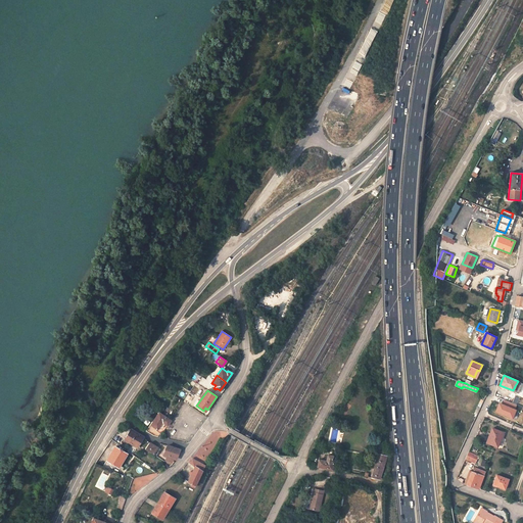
[(511,402),(517,405),(519,397),(513,395),(511,402)]
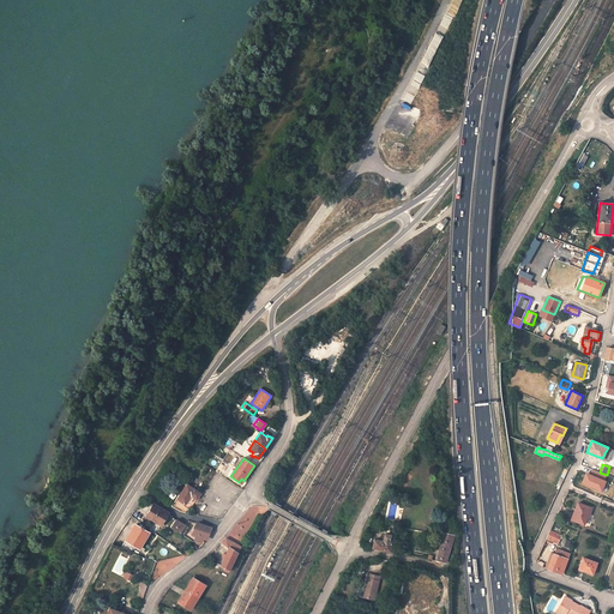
[(584,477),(582,483),(602,492),(606,481),(605,481),(607,476),(607,475),(600,473),(590,469),(588,474),(589,475),(587,479),(584,477)]
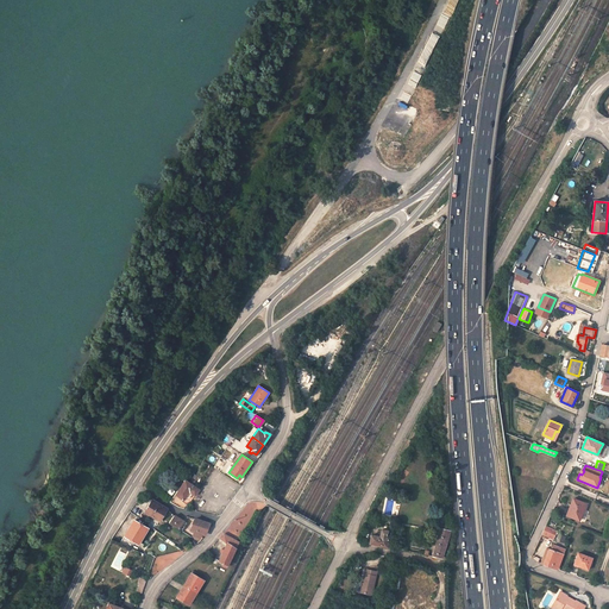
[(177,495),(183,500),(182,501),(188,504),(199,490),(186,481),(179,490),(180,491),(177,495)]
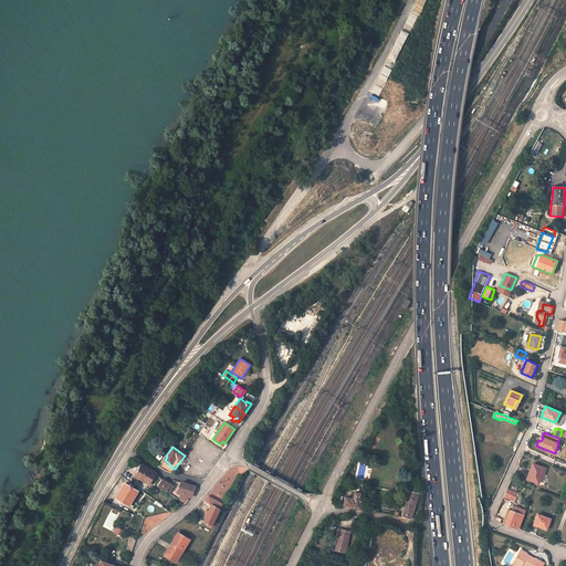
[(533,463),(531,470),(532,470),(527,479),(538,483),(545,468),(533,463)]
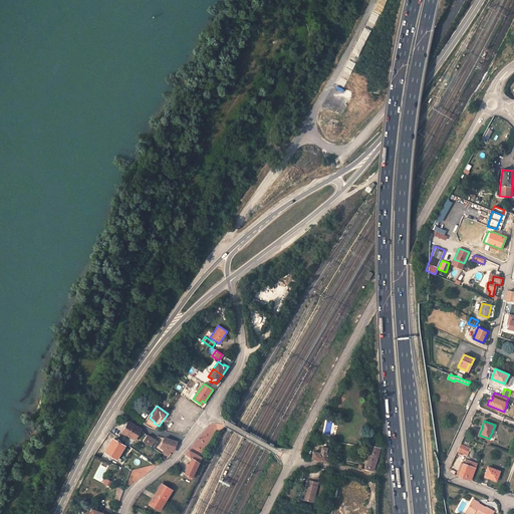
[(136,440),(142,430),(130,422),(123,432),(136,440)]
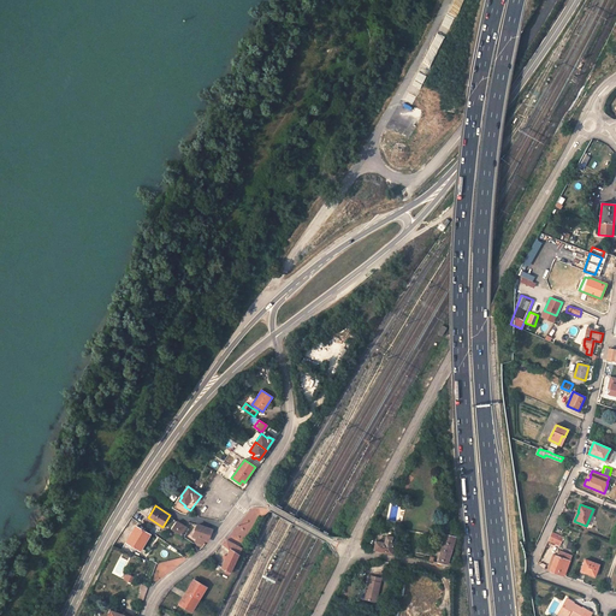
[(172,529),(184,538),(190,529),(187,527),(185,527),(177,521),(172,529)]
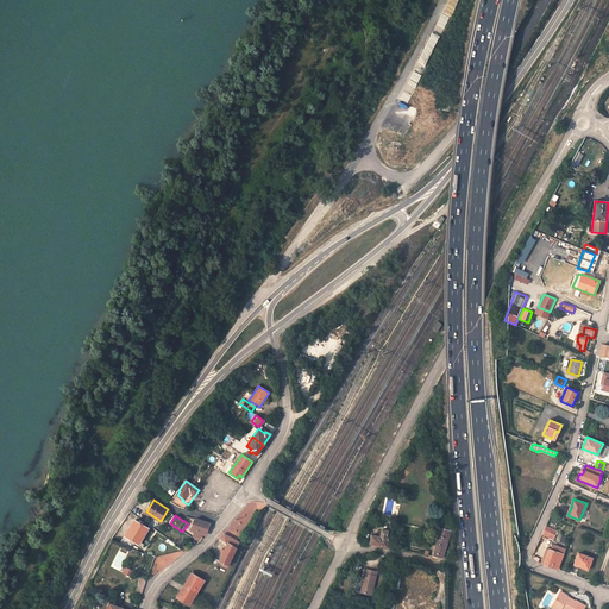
[(450,531),(444,529),(446,518),(440,515),(435,532),(439,533),(432,557),(443,558),(450,531)]
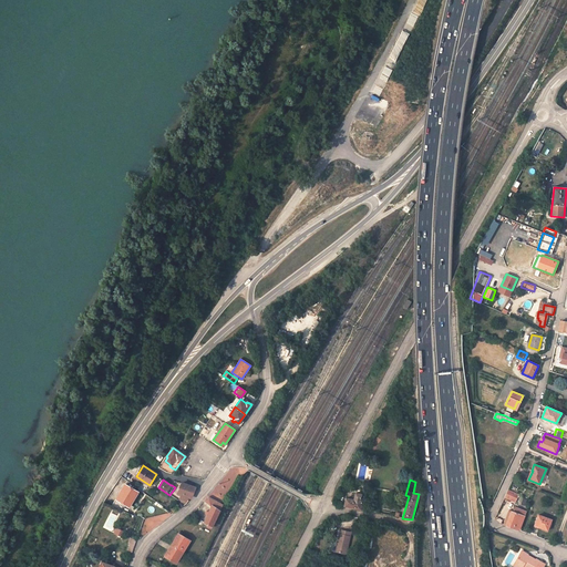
[(196,487),(182,483),(177,494),(182,495),(181,500),(187,502),(188,497),(192,497),(196,487)]
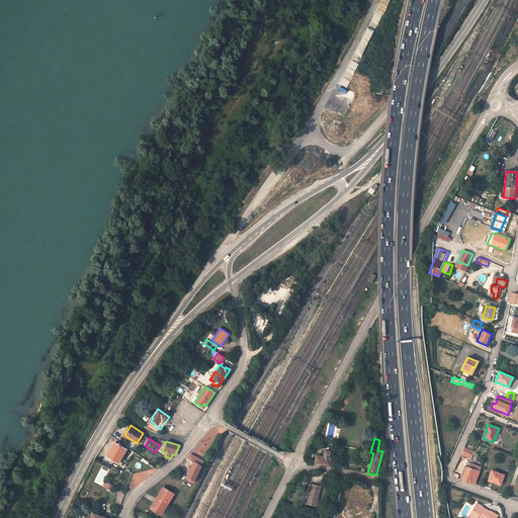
[(106,456),(118,463),(126,449),(114,442),(106,456)]
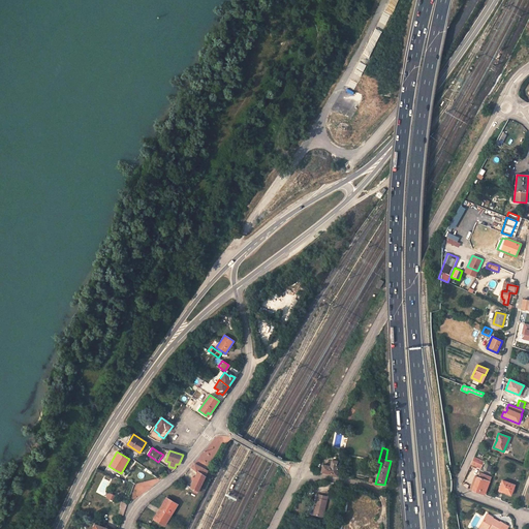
[(474,457),(471,464),(480,468),(485,462),(474,457)]
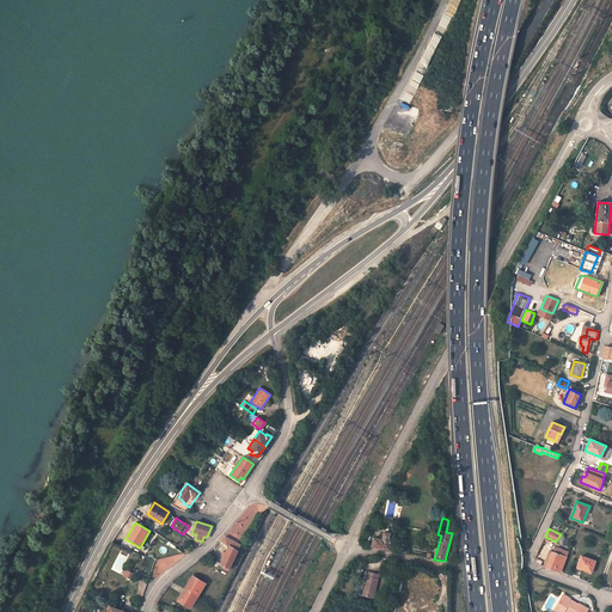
[(372,546),(389,550),(390,542),(389,540),(390,533),(384,533),(383,539),(373,538),(372,546)]
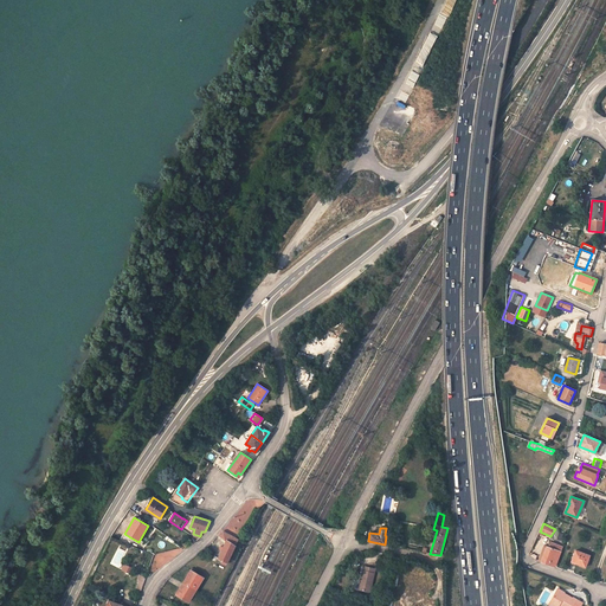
[(224,532),(219,535),(226,541),(218,558),(223,560),(223,561),(226,563),(238,539),(224,532)]
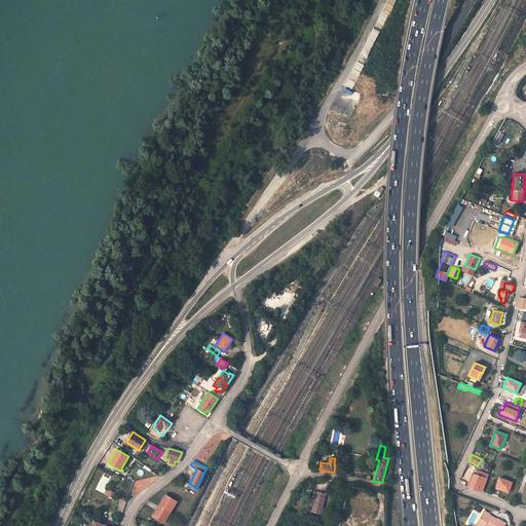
[(107,464),(104,470),(113,473),(115,470),(107,464)]
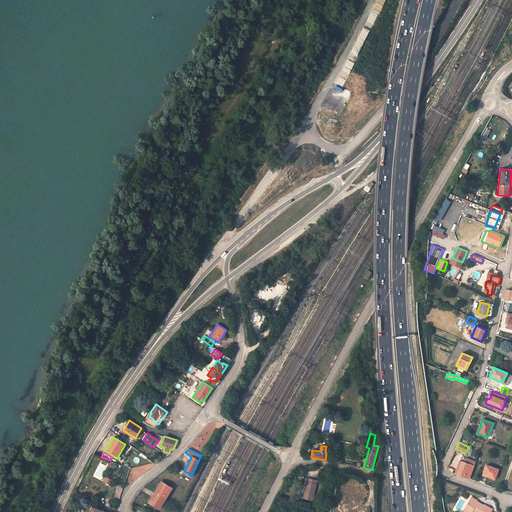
[(457,474),(469,478),(475,462),(464,458),(462,462),(457,474)]
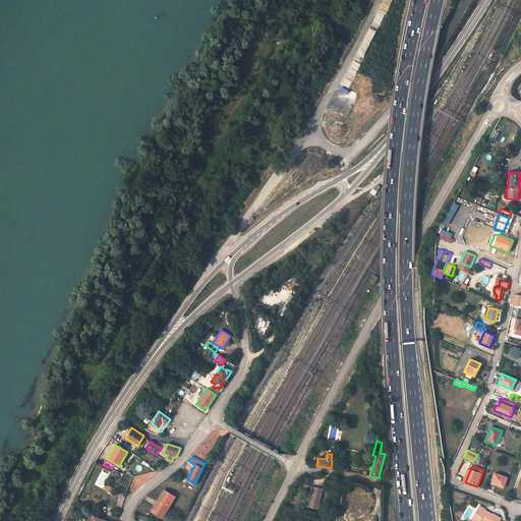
[(507,477),(495,472),(490,482),(496,483),(495,484),(503,487),(507,477)]
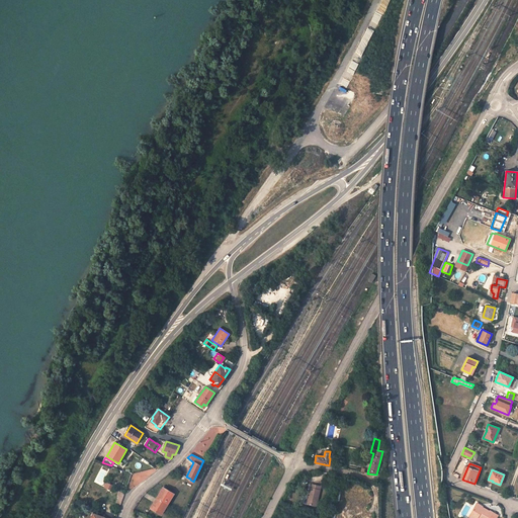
[(106,482),(103,488),(110,491),(113,485),(106,482)]
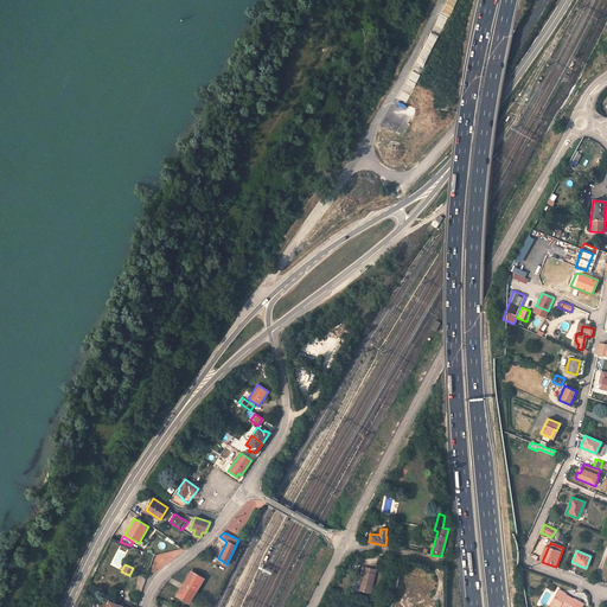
[(376,569),(364,567),(359,590),(371,593),(376,569)]
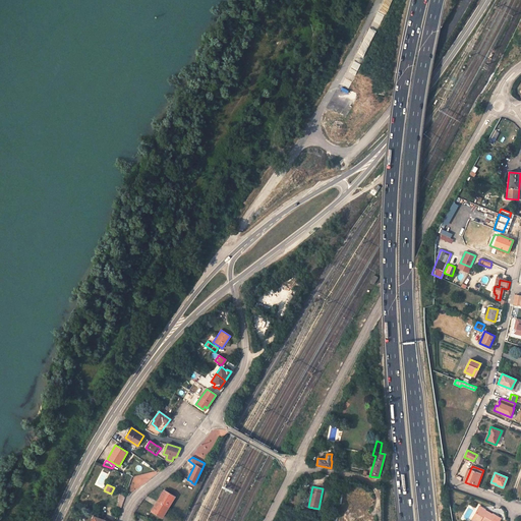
[(175,497),(164,490),(152,511),(162,518),(175,497)]
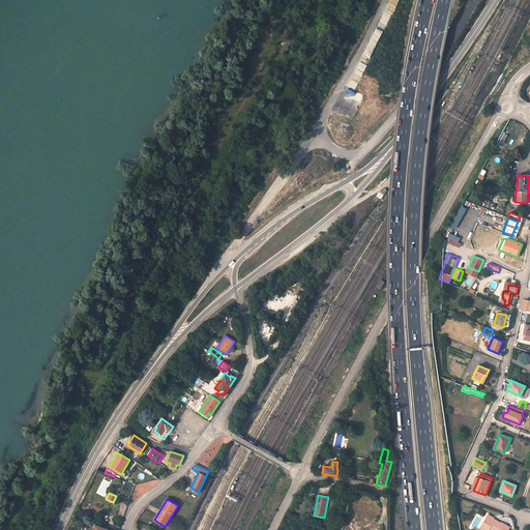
[(122,502),(118,514),(123,516),(127,504),(122,502)]
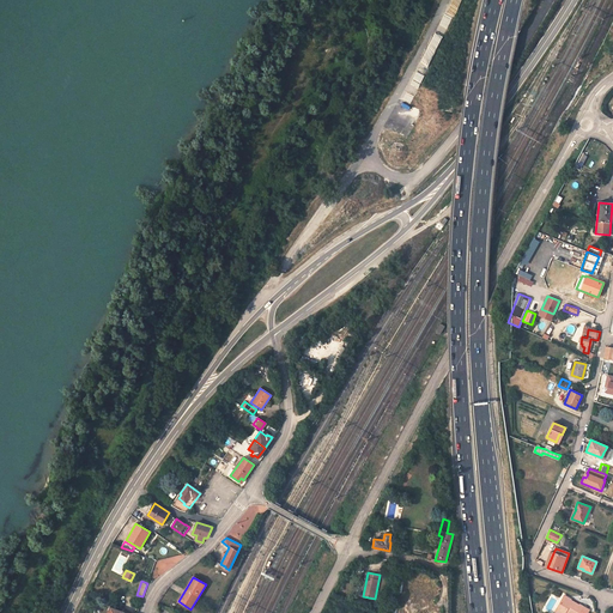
[(563,599),(557,608),(565,612),(588,612),(590,611),(580,605),(580,606),(571,601),(570,602),(563,599)]
